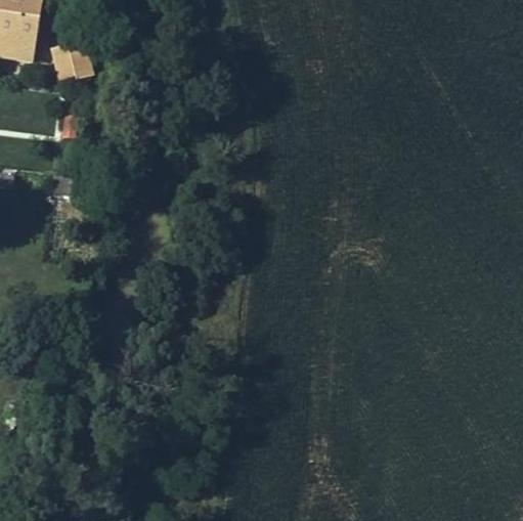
[(0,56),(33,62),(42,0),(0,0),(0,56)]
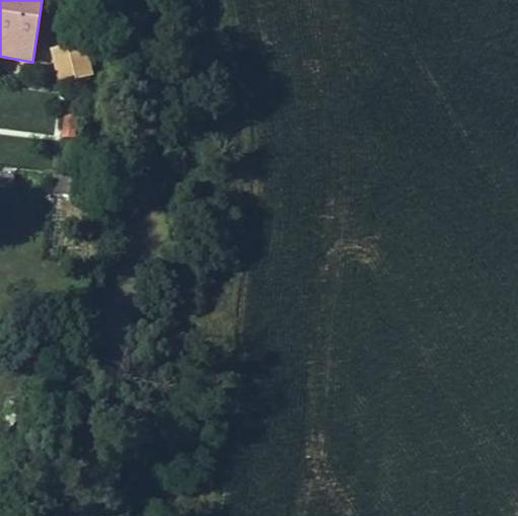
[(84,38),(49,47),(57,79),(73,75),(74,79),(93,74),(84,38)]
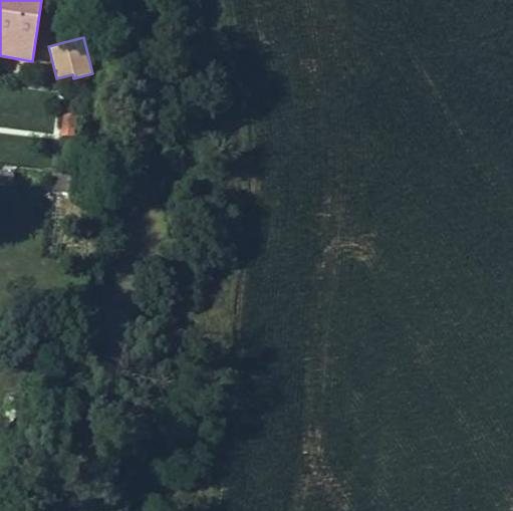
[(76,113),(62,112),(59,132),(74,133),(76,113)]
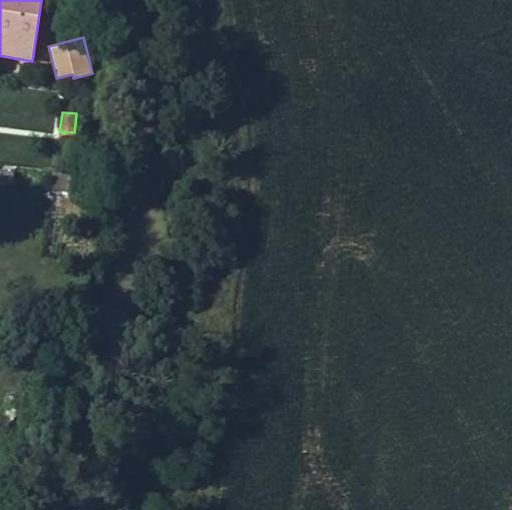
[(13,170),(0,168),(0,180),(12,182),(13,170)]
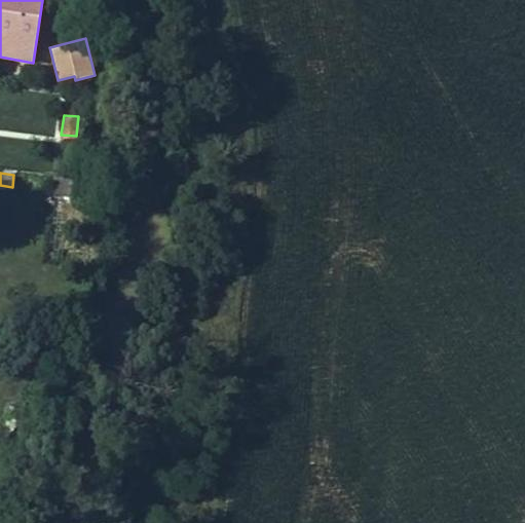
[(80,183),(54,181),(53,195),(79,197),(80,183)]
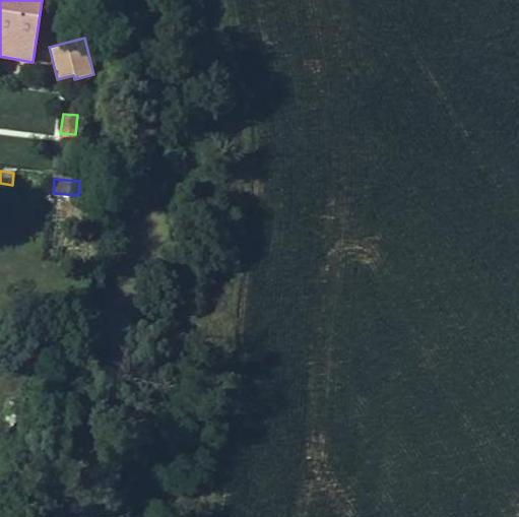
All buildings are outlined.
